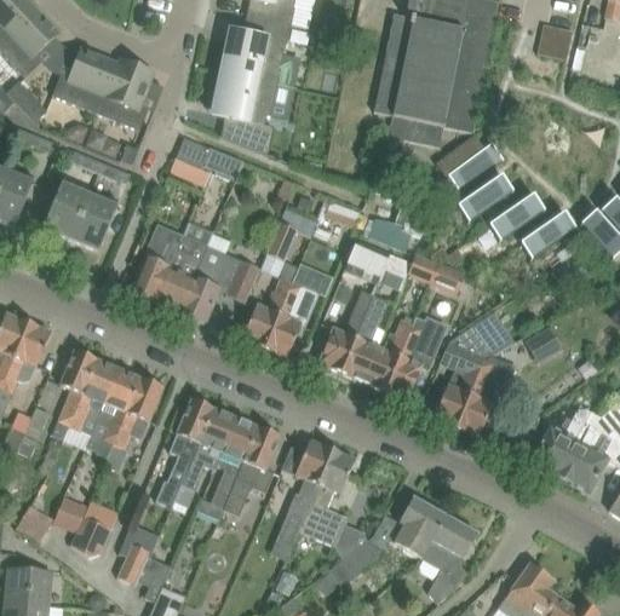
[(0,0),(0,35),(32,6),(26,0),(0,0)]
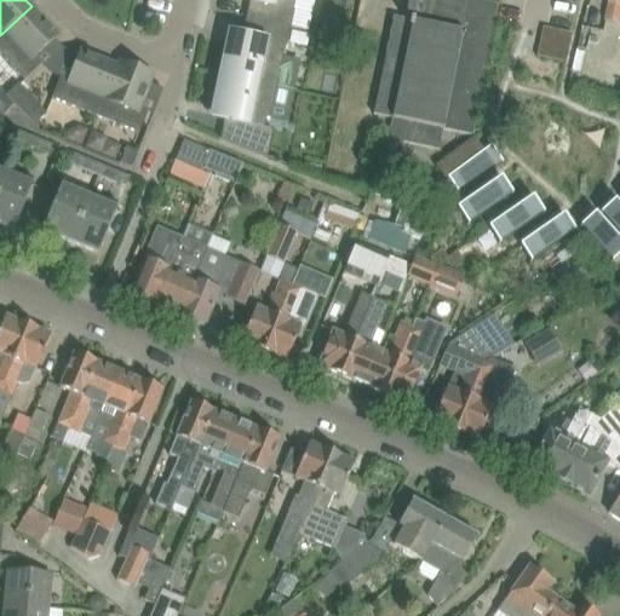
[(250,0),(247,11),(250,11),(248,16),(287,24),(291,7),(293,7),(294,0),(250,0)]
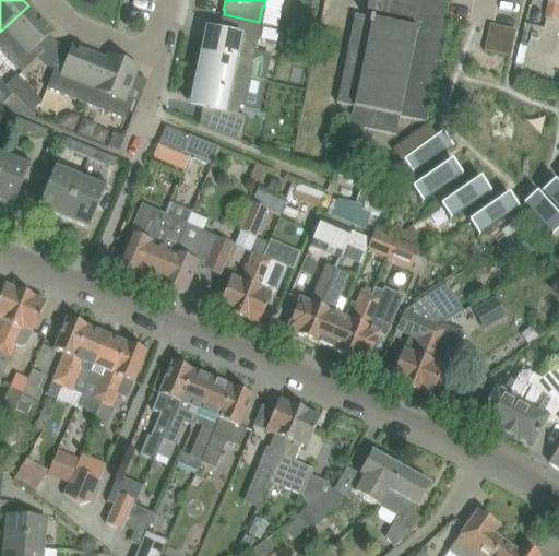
[(394,133),(399,115),(417,26),(419,13),(421,0),(367,0),(365,14),(355,12),(351,33),(335,102),(352,105),(354,106),(349,123),(365,127),(394,133)]
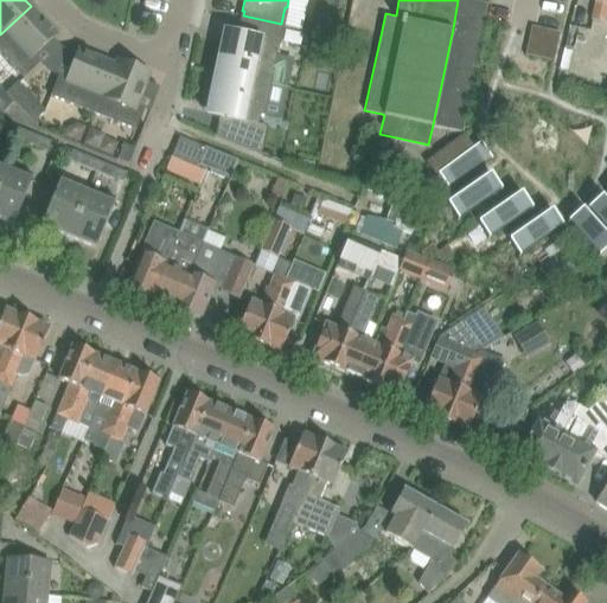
[(606,7),(606,0),(595,0),(592,17),(605,19),(606,7)]
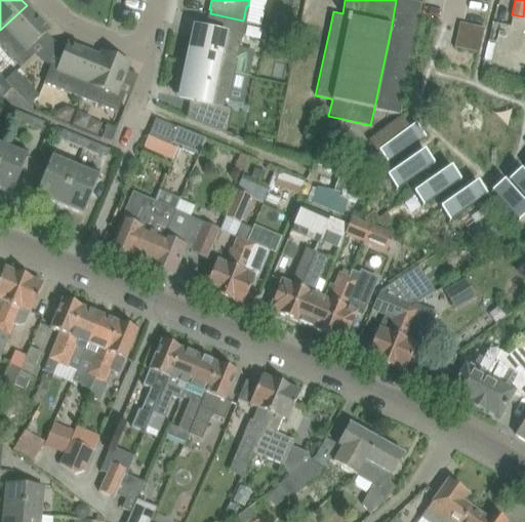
[(27,5),(0,30),(0,43),(21,66),(34,52),(29,47),(48,29),(27,5)]
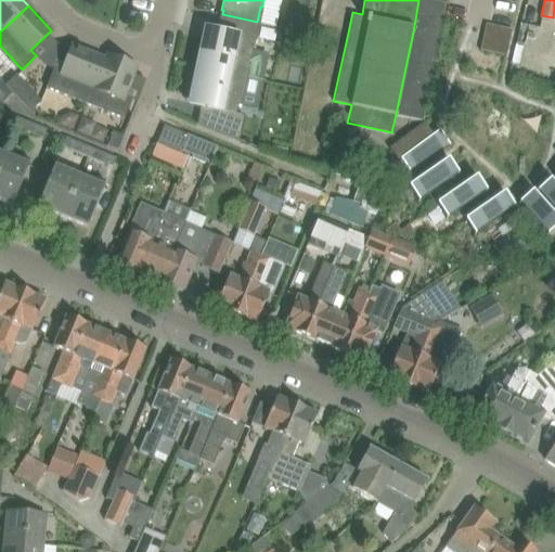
[(263,9),(260,23),(273,25),(276,12),(263,9)]
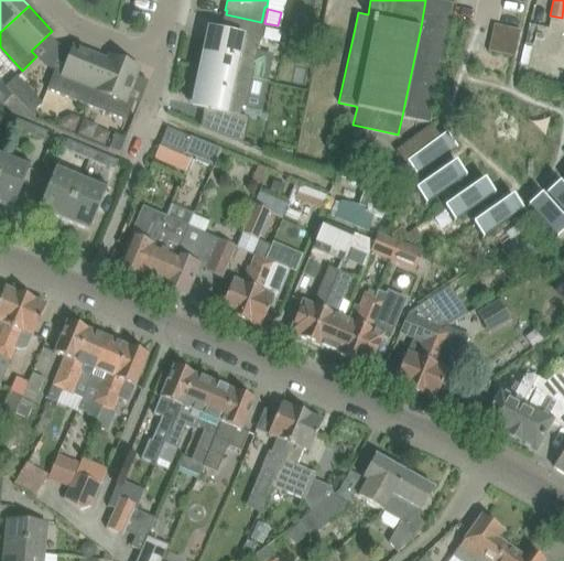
[(421,27),(402,116),(427,121),(449,19),(423,13),(421,27)]
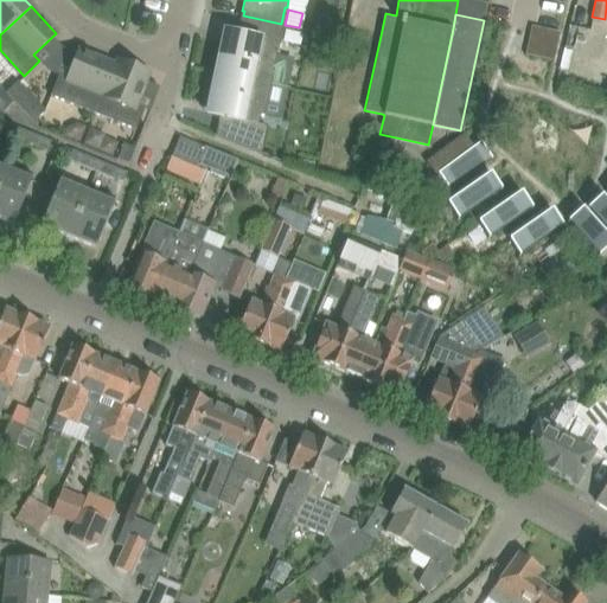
[(222,39),(215,71),(270,83),(280,40),(278,40),(281,24),(243,15),(242,20),(240,20),(237,32),(224,30),(222,39)]
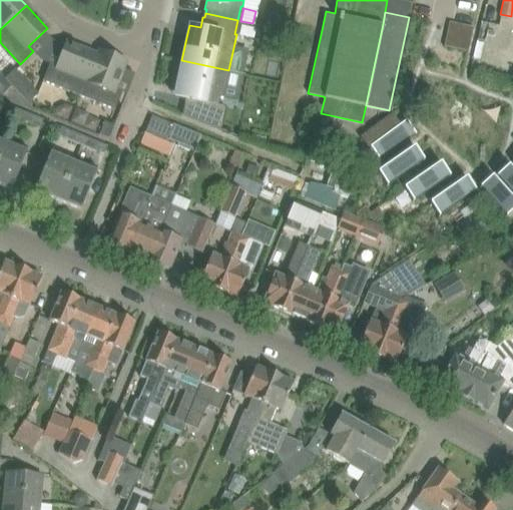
[(448,25),(444,44),(468,49),(473,25),(454,21),(449,20),(448,25)]
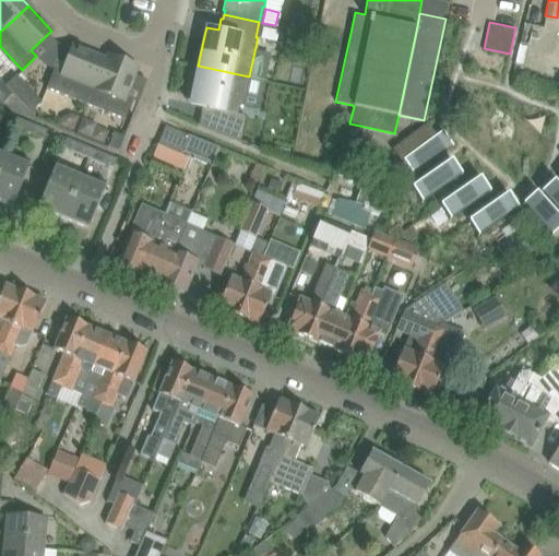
[(46,86),(85,103),(104,57),(72,45),(61,71),(54,68),(46,86)]
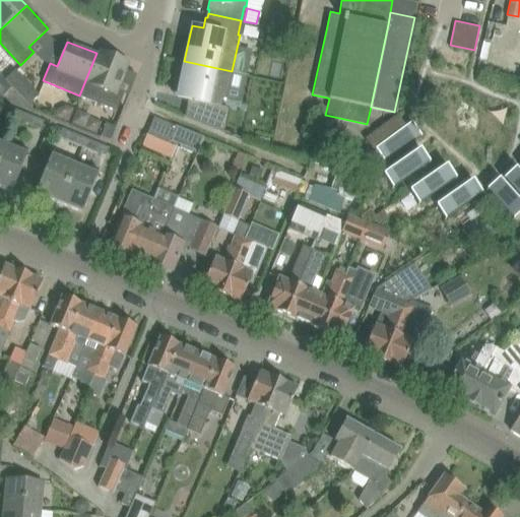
[(96,53),(79,95),(117,110),(124,92),(116,89),(127,61),(108,53),(106,57),(96,53)]
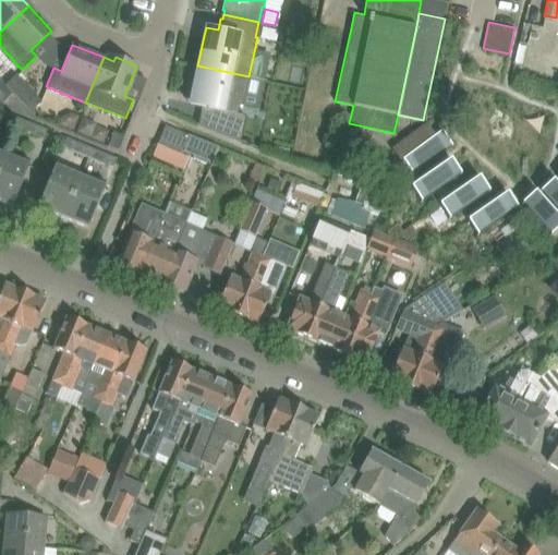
[(192,94),(190,100),(202,103),(202,106),(198,122),(197,122),(197,123),(241,141),(241,139),(240,139),(245,113),(238,112),(240,104),(242,105),(249,76),(197,65),(192,94)]
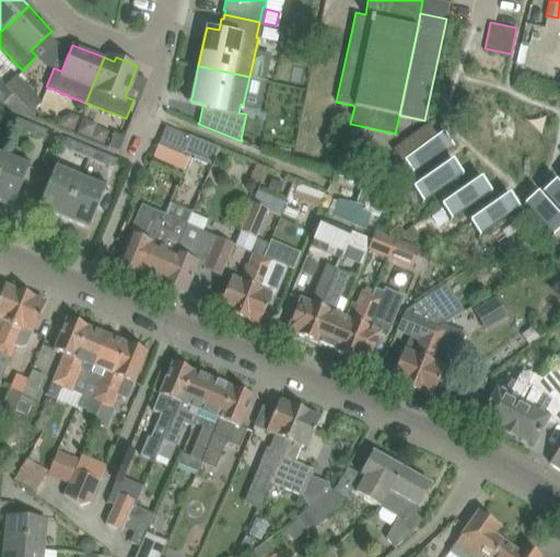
[(16,73),(6,83),(31,109),(42,100),(16,73)]
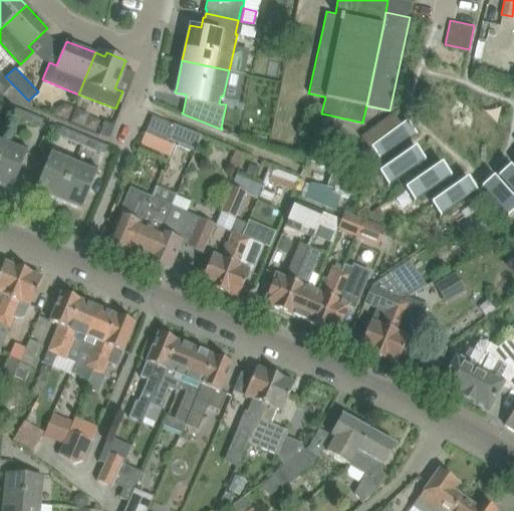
[(0,94),(11,83),(0,71),(0,94)]
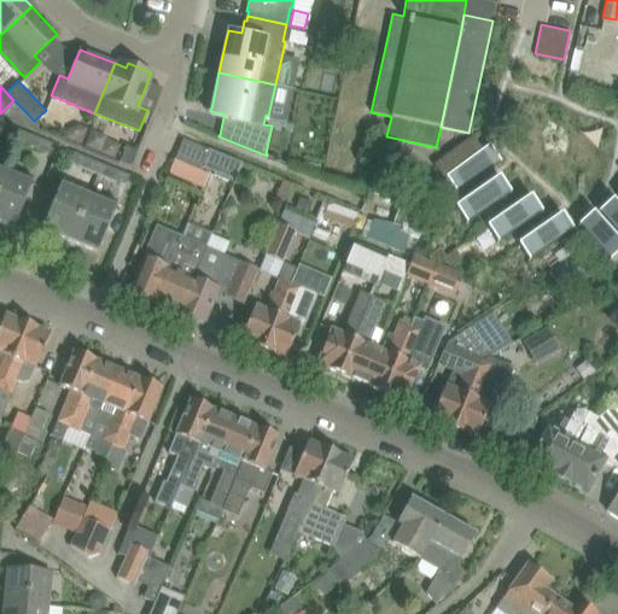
[(0,133),(28,144),(33,134),(5,122),(0,133)]
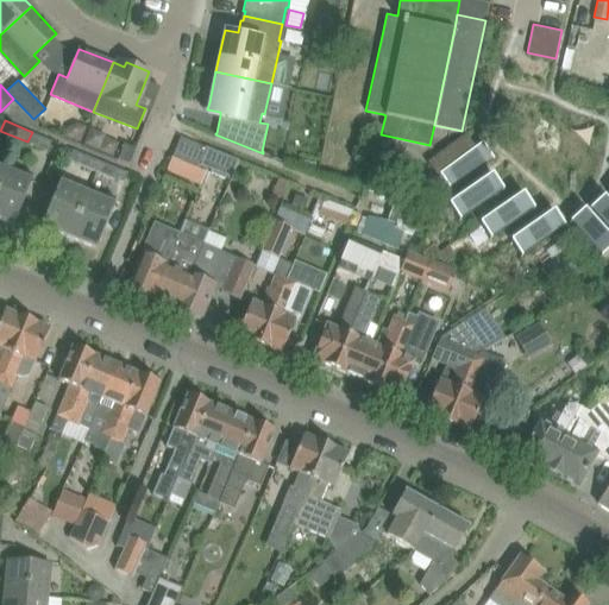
[(68,124),(64,131),(79,138),(85,126),(74,121),(68,124)]
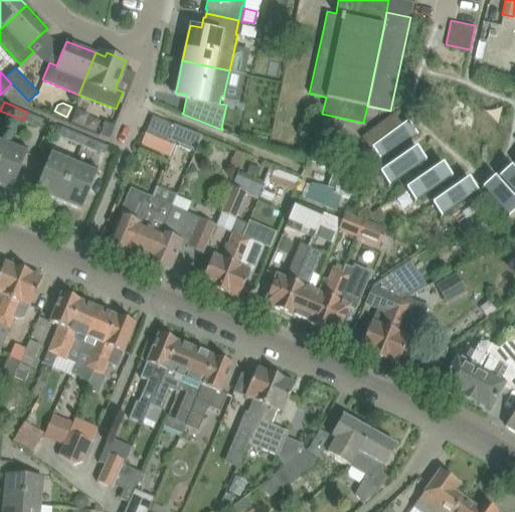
[(75,109),(71,118),(83,124),(88,114),(75,109)]
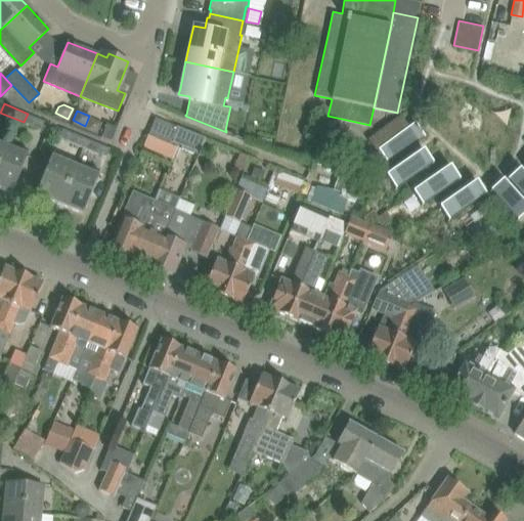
[(51,123),(28,114),(24,122),(47,132),(51,123)]
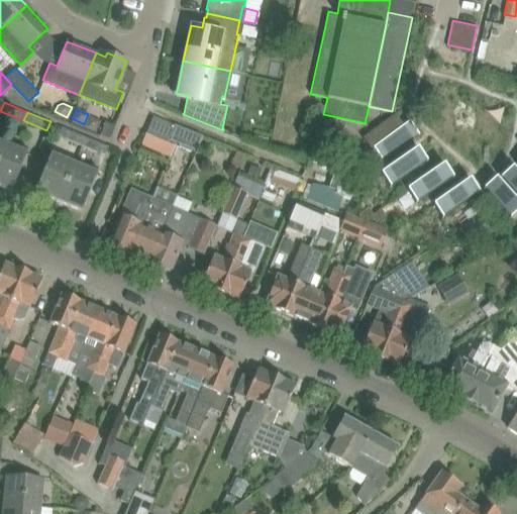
[(395,112),(363,135),(372,148),(376,145),(384,157),(382,159),(383,160),(419,132),(418,131),(416,133),(408,121),(404,123),(395,112)]
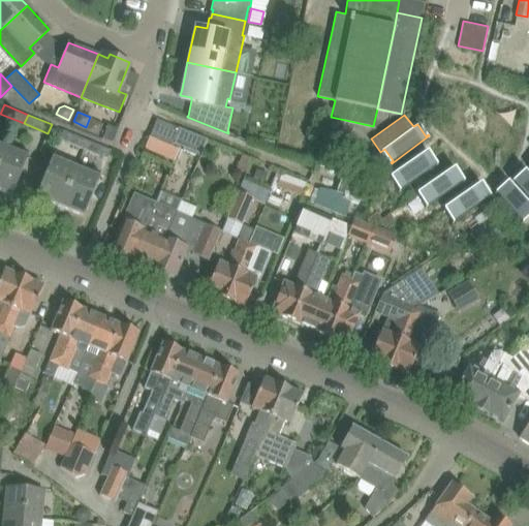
[(156,118),(149,134),(173,145),(174,142),(180,127),(178,126),(156,118)]
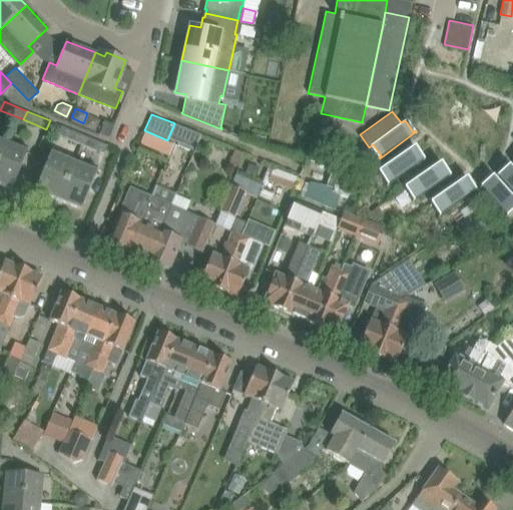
[(322,114),(320,122),(332,125),(333,117),(322,114)]
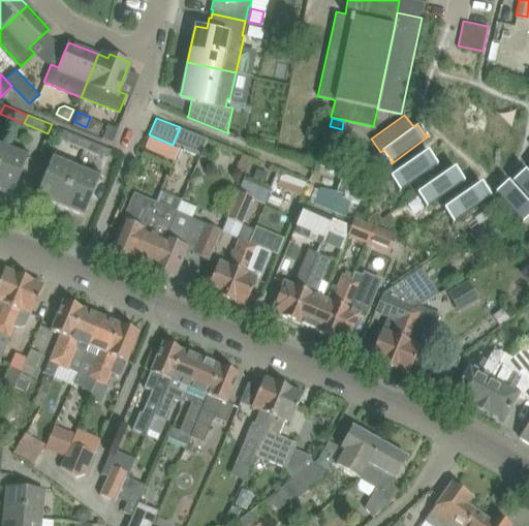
[(101,137),(112,142),(118,127),(107,123),(101,137)]
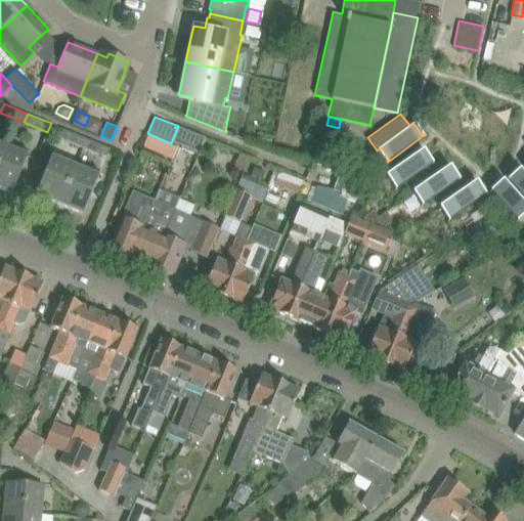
[(178,126),(172,140),(182,144),(181,147),(193,152),(194,149),(200,152),(205,137),(178,126)]
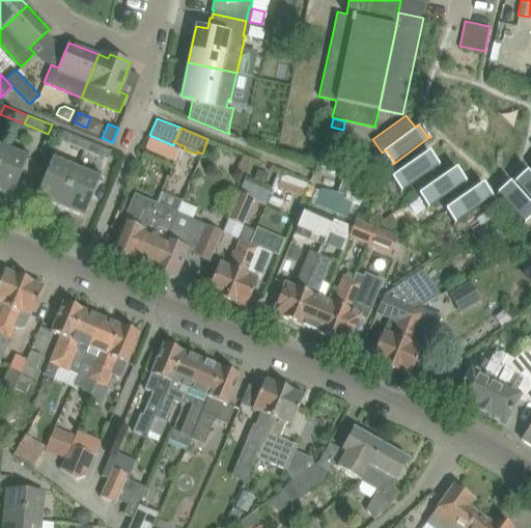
[(59,138),(83,148),(87,139),(63,130),(59,138)]
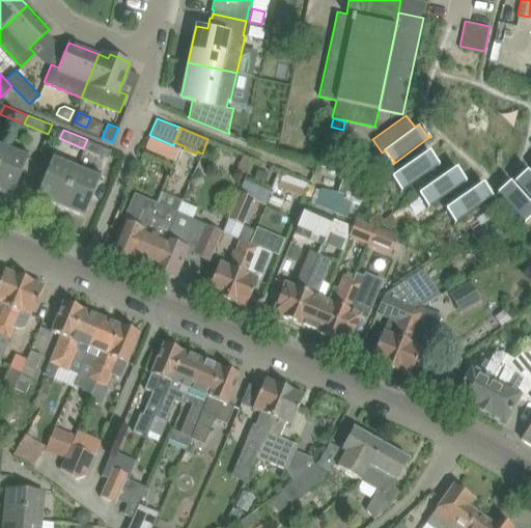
[(149,135),(144,147),(174,160),(179,148),(173,145),(149,135)]
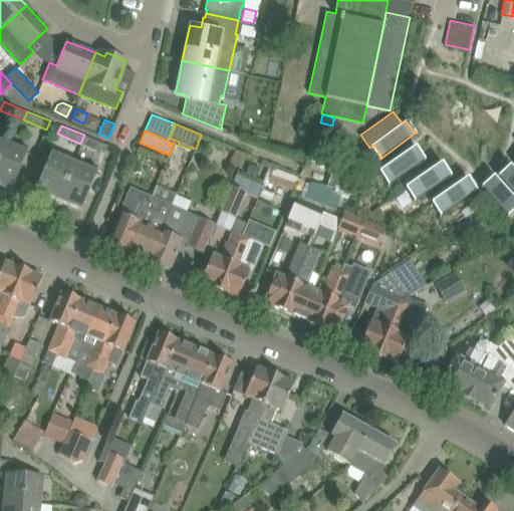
[(107,145),(84,135),(80,144),(103,153),(107,145)]
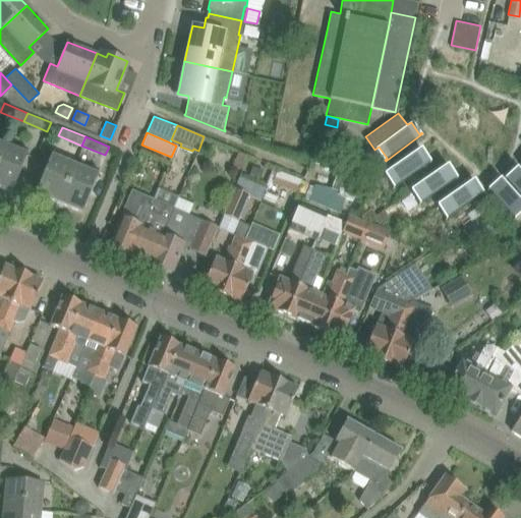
[(3,145),(0,153),(0,185),(12,190),(27,155),(3,145)]
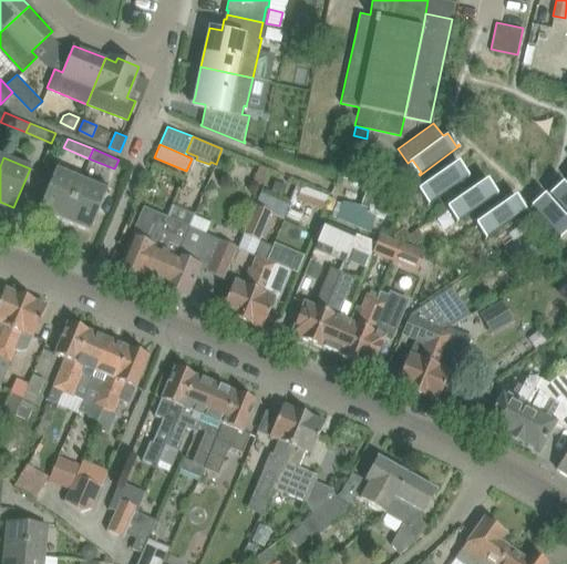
[(395,160),(383,157),(380,170),(393,173),(395,160)]
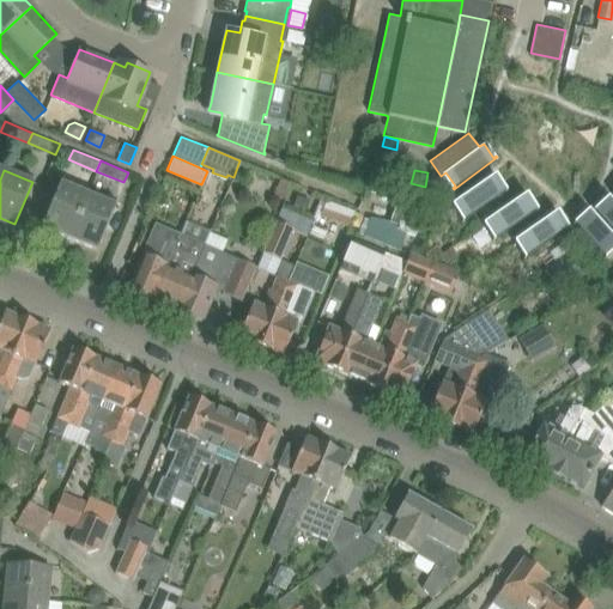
[(493,176),(454,202),(463,217),(461,218),(462,220),(507,189),(505,188),(503,190),(493,176)]
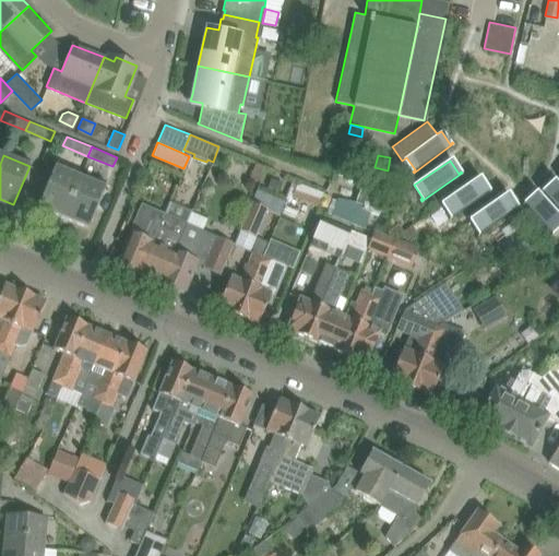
[(258,162),(252,175),(260,178),(265,165),(258,162)]
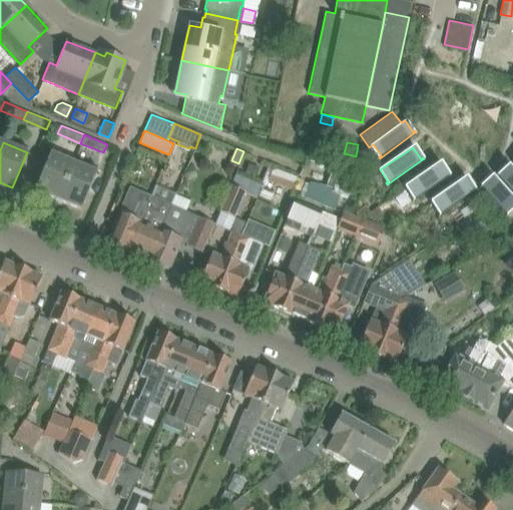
[(35,188),(58,198),(73,161),(49,152),(35,188)]
